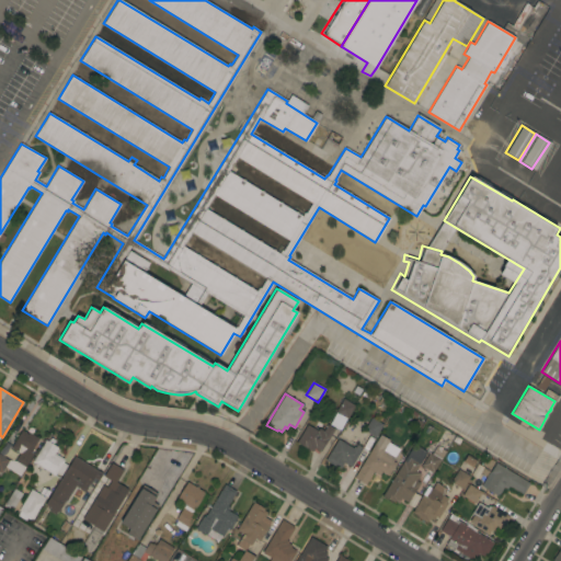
[(335,411),(343,399),(350,402),(353,397),(357,399),(354,404),(355,405),(347,419),(335,411)]
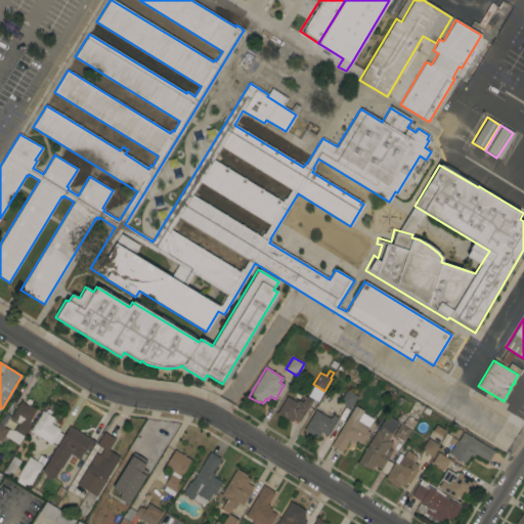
[(357,396),(350,408),(349,407),(348,408),(341,403),(341,402),(340,402),(347,390),(357,396)]
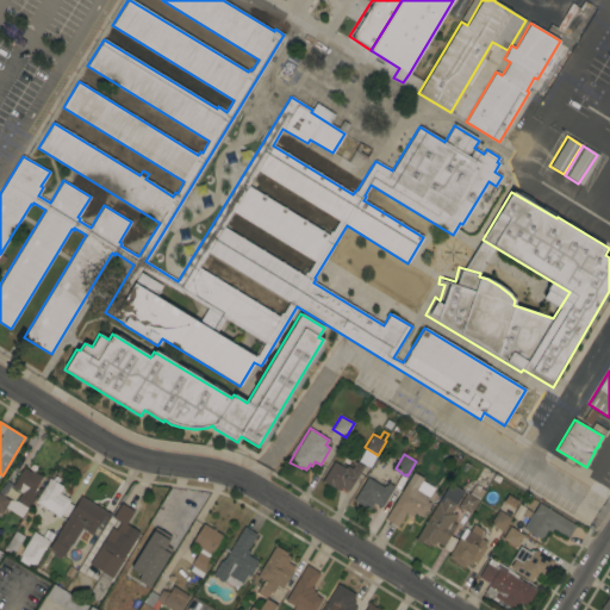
[(334,461),(344,468),(347,466),(352,468),(355,461),(363,466),(356,479),(355,478),(348,490),(342,486),(340,491),(336,489),(336,490),(322,481),(334,461)]
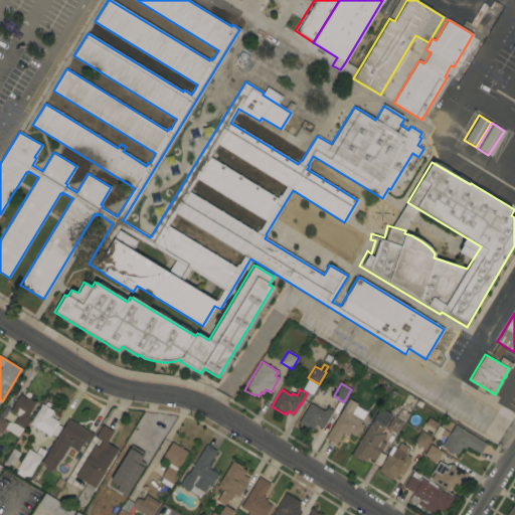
[(28,414),(31,416),(23,430),(13,423),(16,418),(15,418),(17,415),(17,416),(18,415),(10,410),(11,408),(12,405),(12,406),(19,394),(25,398),(26,396),(35,402),(28,414)]
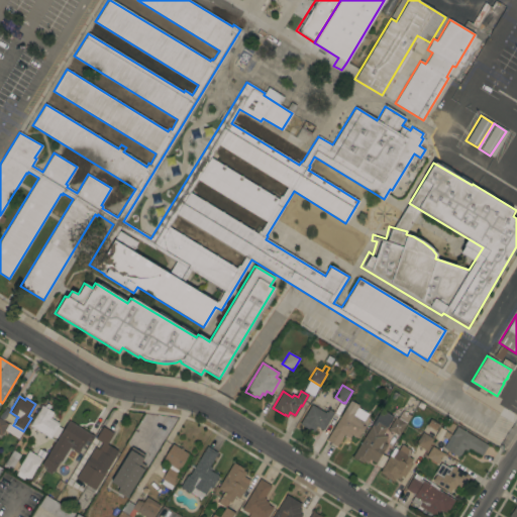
[(350,400),(358,405),(357,408),(368,414),(363,421),(364,422),(362,425),(365,427),(357,438),(351,434),(349,438),(343,435),(336,446),(326,440),(350,400)]
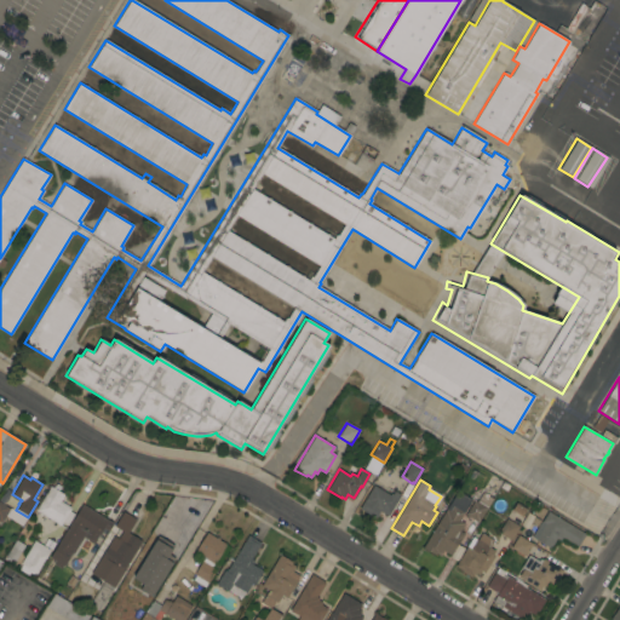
[(359,509),(373,484),(390,495),(390,493),(392,494),(394,491),(401,494),(388,516),(379,511),(378,514),(377,517),(371,515),(371,516),(359,509)]
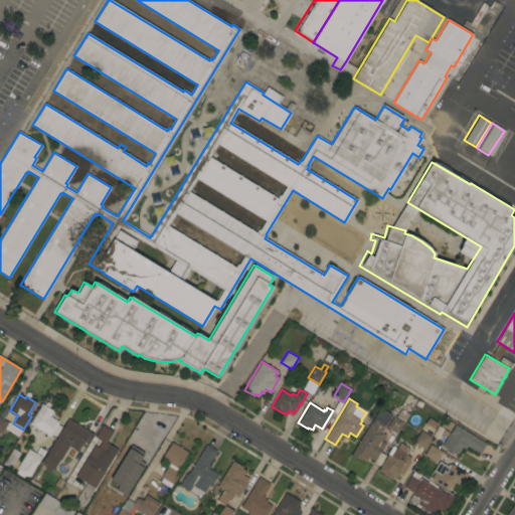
[(29,423),(41,404),(52,411),(49,417),(58,422),(57,424),(61,426),(56,437),(51,434),(50,437),(29,423)]
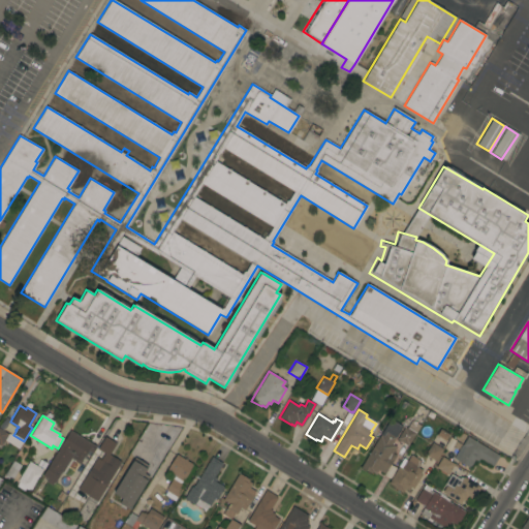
[(397,439),(404,427),(406,428),(411,419),(421,425),(415,434),(414,434),(408,445),(397,439)]
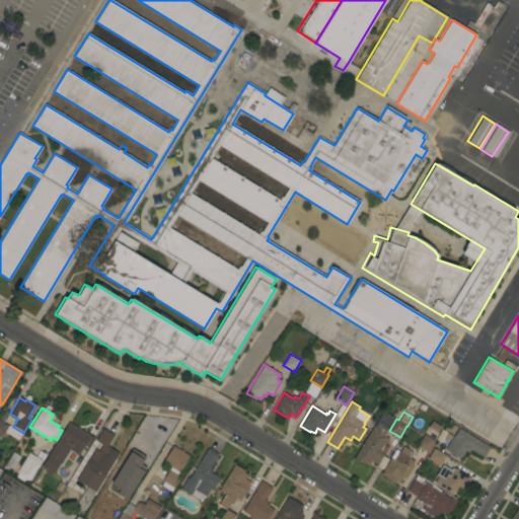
[(94,438),(90,444),(86,441),(85,443),(86,444),(83,448),(82,447),(80,450),(81,450),(78,455),(73,452),(74,452),(70,449),(61,463),(60,463),(54,473),(53,473),(51,476),(46,472),(47,470),(42,466),(41,466),(68,422),(94,438)]
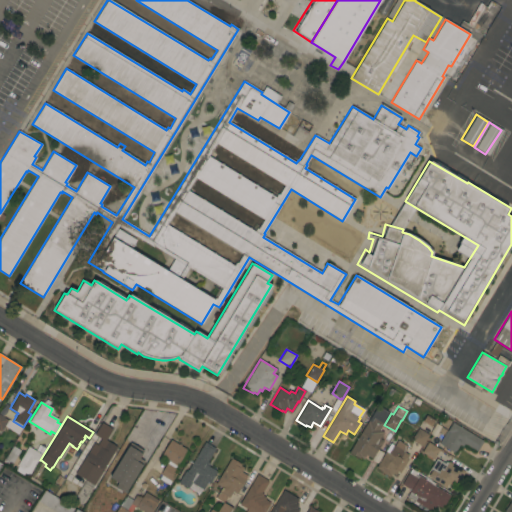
[(368,420),(371,422),(374,418),(383,423),(379,429),(383,432),(379,438),(383,441),(380,446),(379,446),(372,458),(366,454),(363,459),(359,457),(359,458),(349,452),(368,420)]
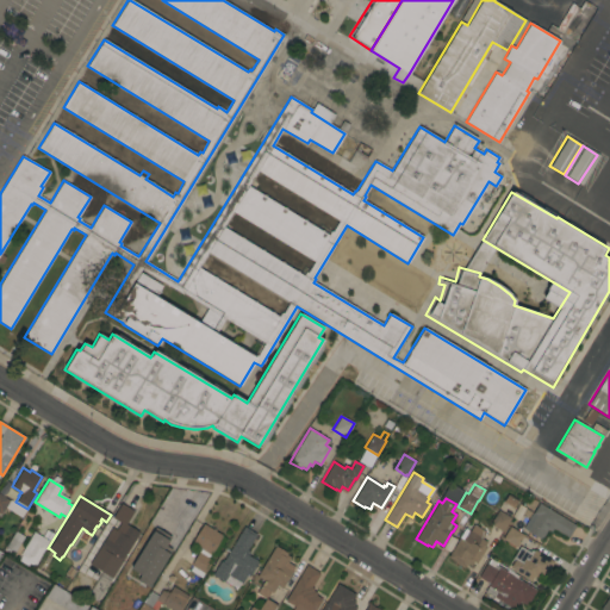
[(120,564),(97,548),(104,535),(111,540),(116,531),(114,531),(119,523),(110,517),(119,502),(134,510),(126,523),(141,531),(120,564)]
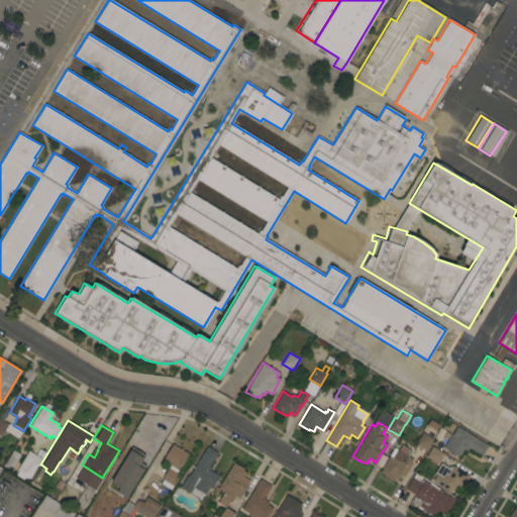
[(488,445),(482,455),(469,448),(467,450),(463,448),(459,456),(458,456),(457,457),(446,450),(454,436),(451,434),(456,426),(488,445)]
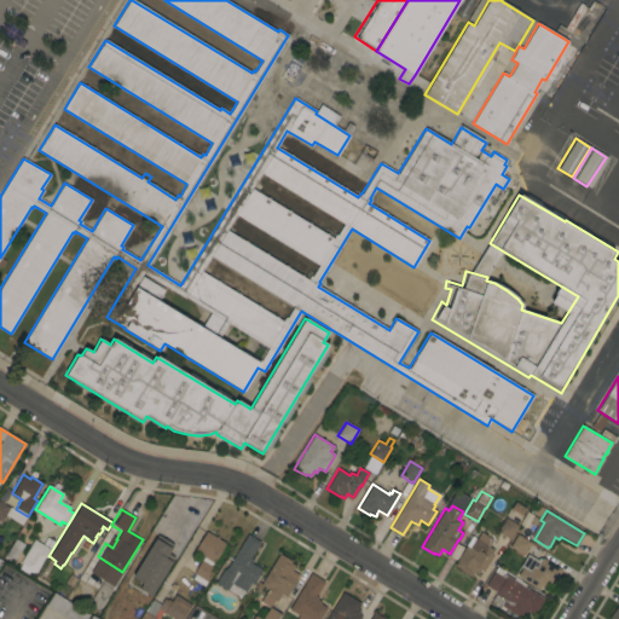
[(509,520),(510,518),(520,524),(509,539),(497,532),(505,518),(509,520)]
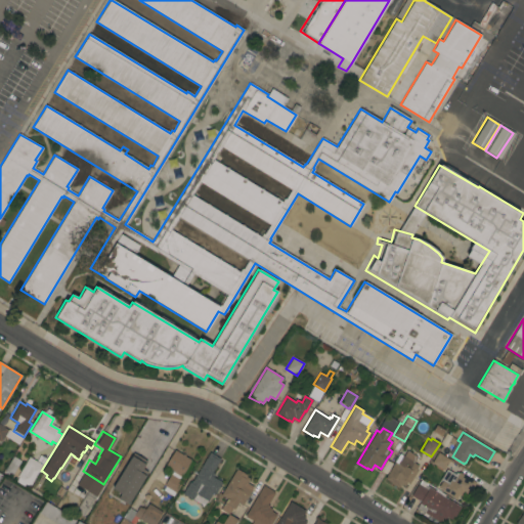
[(163,485),(172,471),(164,466),(174,449),(181,453),(182,453),(184,454),(184,455),(189,459),(178,478),(181,480),(174,492),(163,485)]
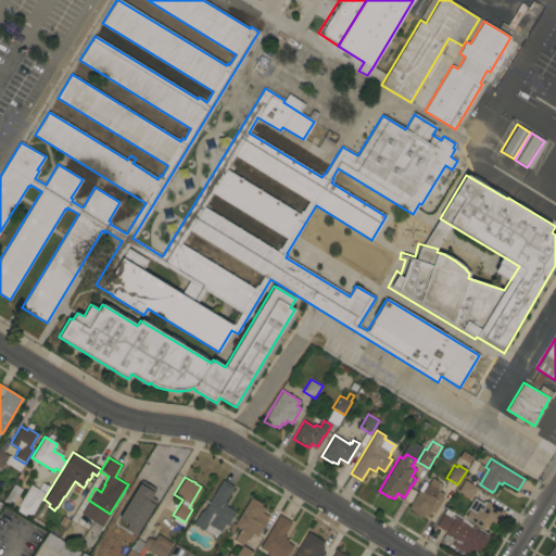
[(418,490),(421,492),(427,483),(428,483),(431,478),(442,484),(439,491),(443,494),(441,497),(443,498),(433,514),(431,512),(429,515),(426,513),(422,518),(414,513),(415,512),(407,507),(418,490)]
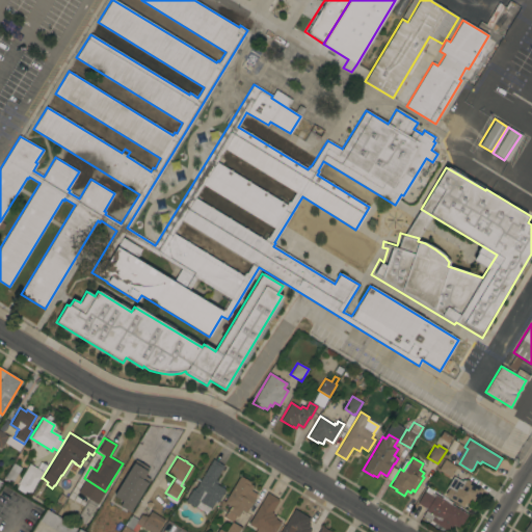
[(193,489),(212,458),(213,459),(223,466),(215,479),(218,481),(216,484),(223,488),(223,489),(224,489),(217,502),(215,501),(210,509),(198,502),(195,507),(185,501),(184,501),(191,488),(193,489)]
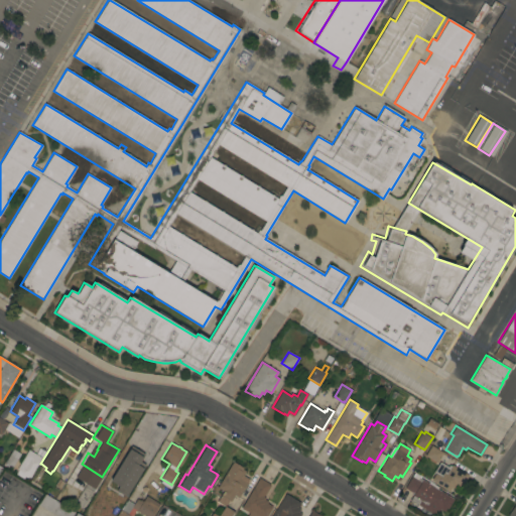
[(149,459),(127,495),(119,490),(133,467),(120,460),(128,445),(149,459)]
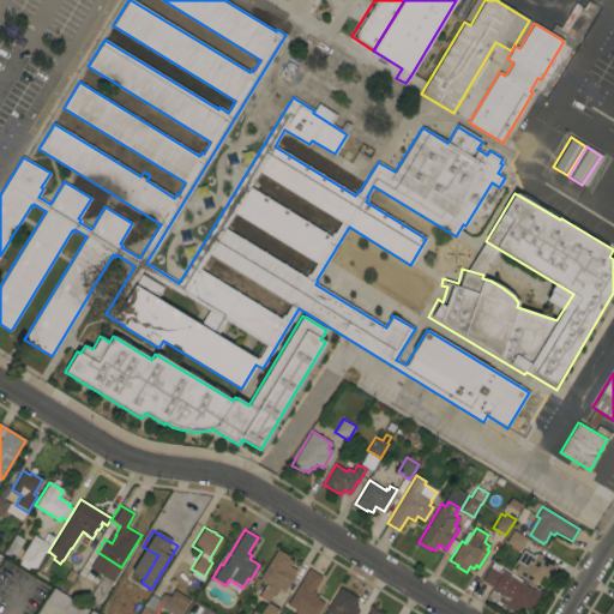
[(505,542),(513,530),(527,539),(519,551),(505,542)]
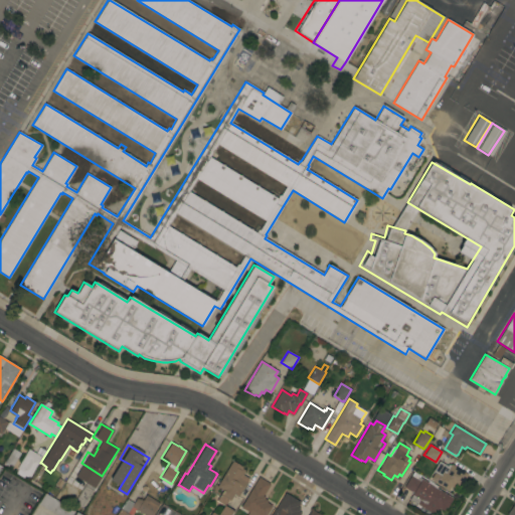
[(4,462),(12,448),(20,453),(12,467),(4,462)]
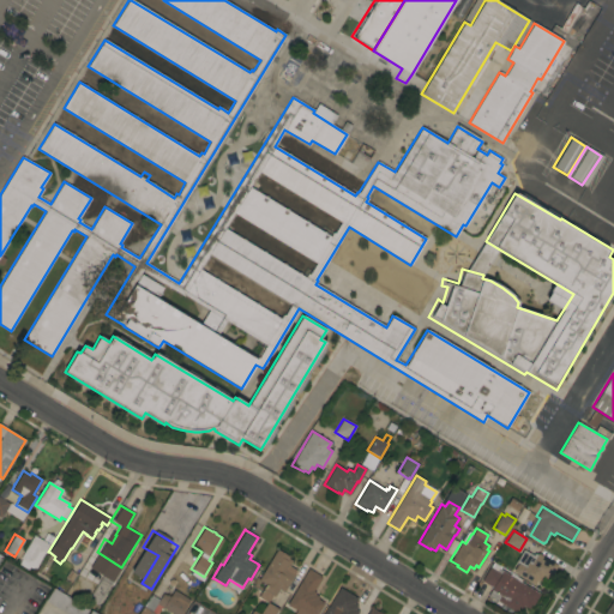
[(49,545),(35,567),(30,565),(28,570),(18,564),(20,560),(19,558),(34,534),(49,545)]
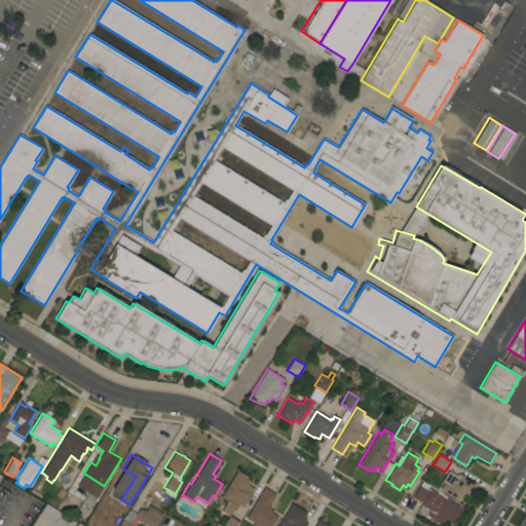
[(236,470),(247,476),(246,478),(250,480),(247,484),(254,488),(242,506),(238,504),(234,511),(233,510),(231,513),(230,512),(229,515),(228,514),(227,515),(221,511),(222,509),(224,504),(226,499),(221,496),(236,470)]
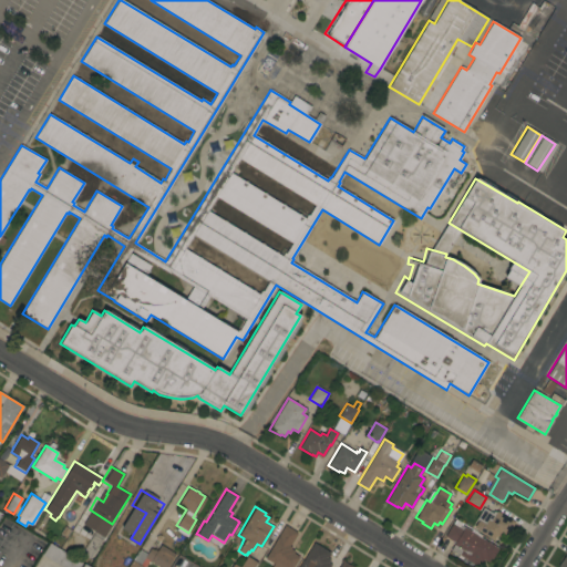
[(496,511),(515,522),(505,537),(501,535),(498,538),(495,536),(493,539),(474,527),(478,521),(476,519),(483,507),(492,513),(493,512),(496,512),(496,511)]
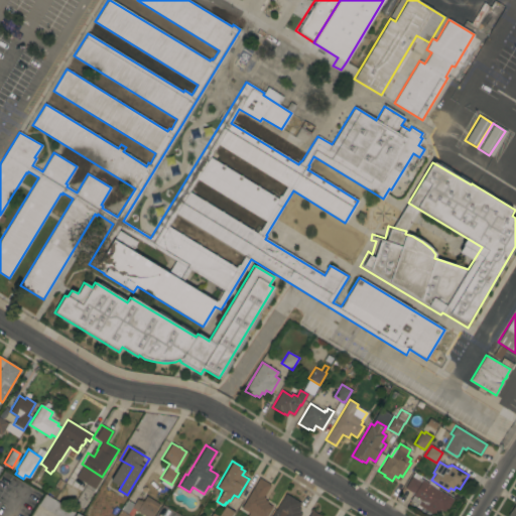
[(411,477),(417,480),(418,478),(434,487),(433,488),(453,498),(452,499),(454,500),(447,510),(445,509),(443,512),(439,509),(437,512),(435,510),(432,514),(410,501),(414,494),(404,488),(411,477)]
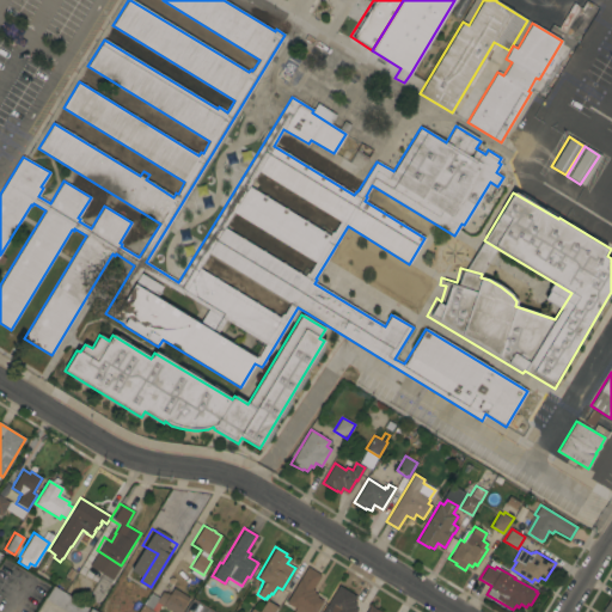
[(306,567),(319,574),(311,589),(313,591),(312,592),(317,594),(316,597),(319,599),(322,600),(314,611),(291,611),(294,607),(285,603),(306,567)]
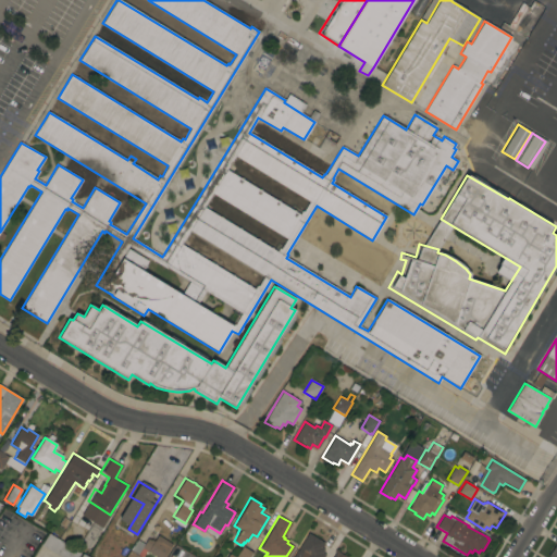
[(91,528),(87,534),(83,531),(82,533),(70,525),(74,518),(91,528)]
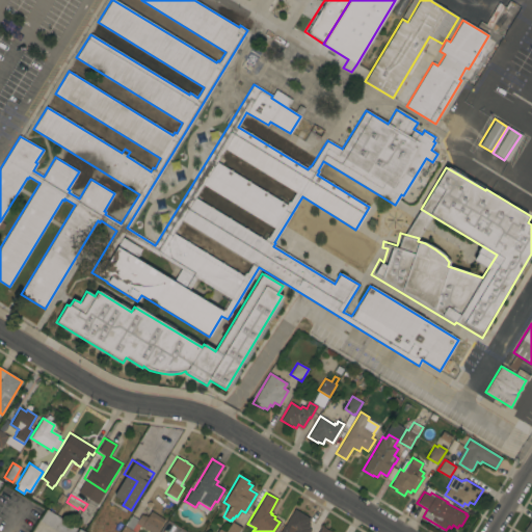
[(57,531),(40,521),(47,509),(77,528),(74,531),(57,531)]
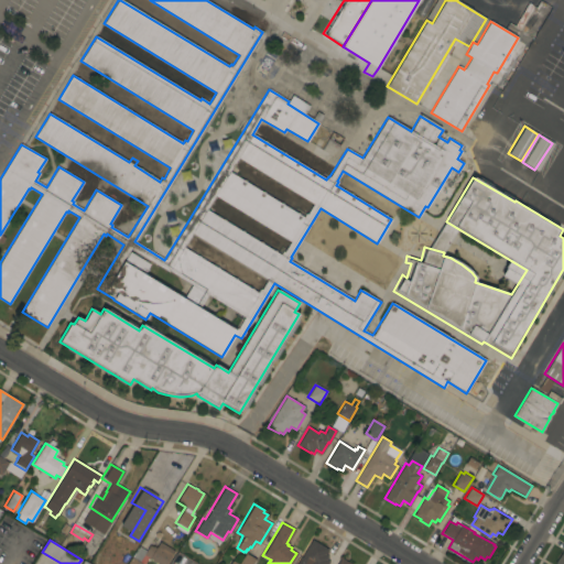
[(312,540),(327,549),(324,554),(327,555),(325,559),(328,561),(326,563),(301,563),(304,560),(301,557),(312,540)]
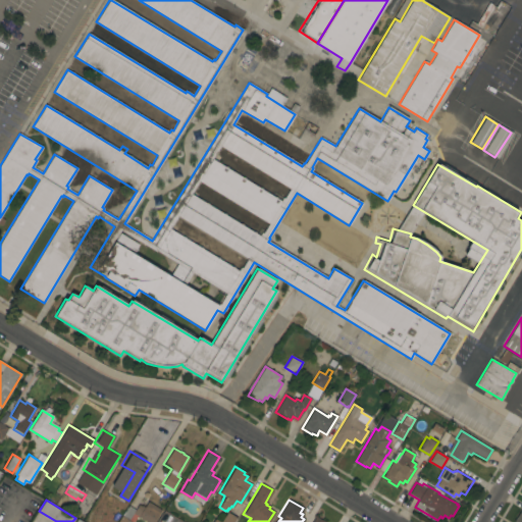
[(161,510),(153,521),(147,521),(139,517),(138,518),(137,517),(138,516),(137,515),(132,521),(117,521),(121,516),(122,516),(128,506),(136,510),(139,505),(141,507),(142,506),(145,507),(148,502),(161,510)]
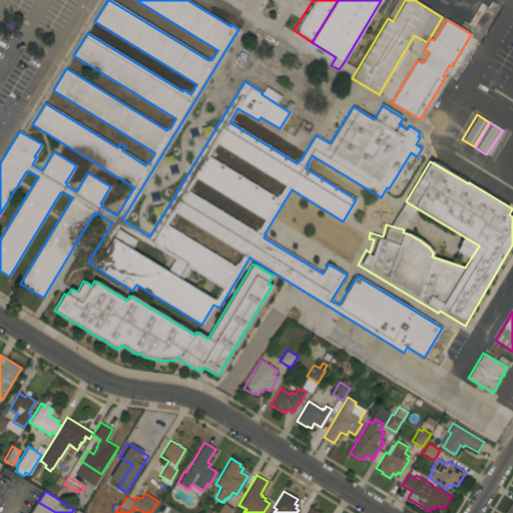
[(107,499),(119,506),(115,512),(99,512),(98,512),(107,499)]
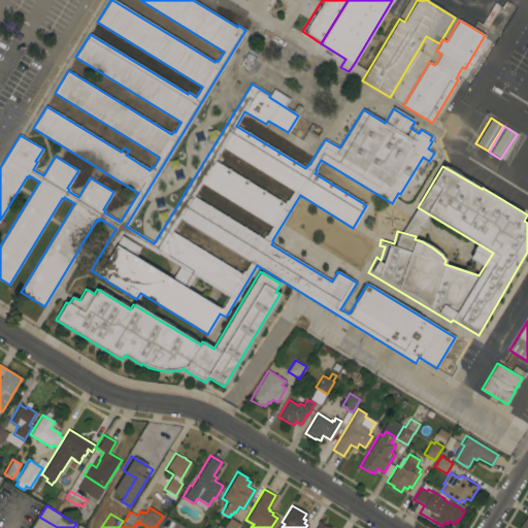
[(527,527),(527,517),(525,516),(519,527),(527,527)]
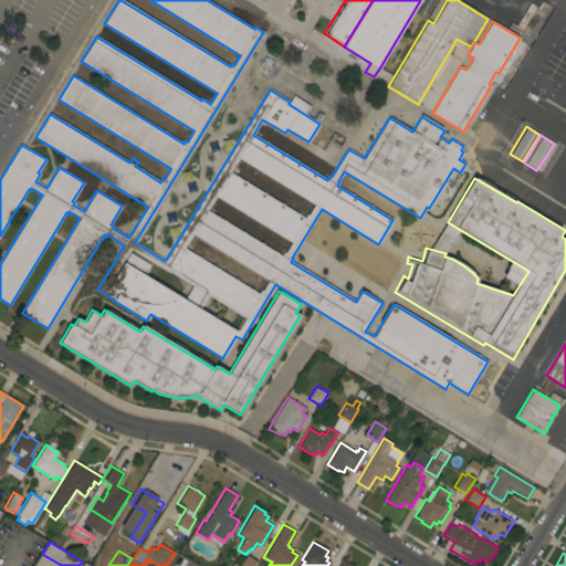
[(253,565),(230,565),(232,563),(237,565),(239,565),(247,555),(257,562),(253,565)]
